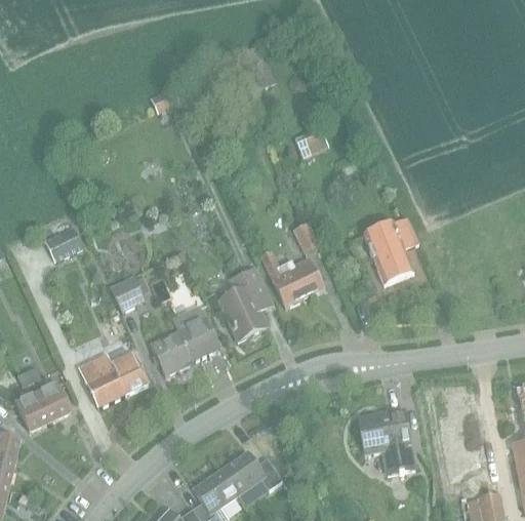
[(252,92),(274,82),(256,45),(235,55),(252,92)]
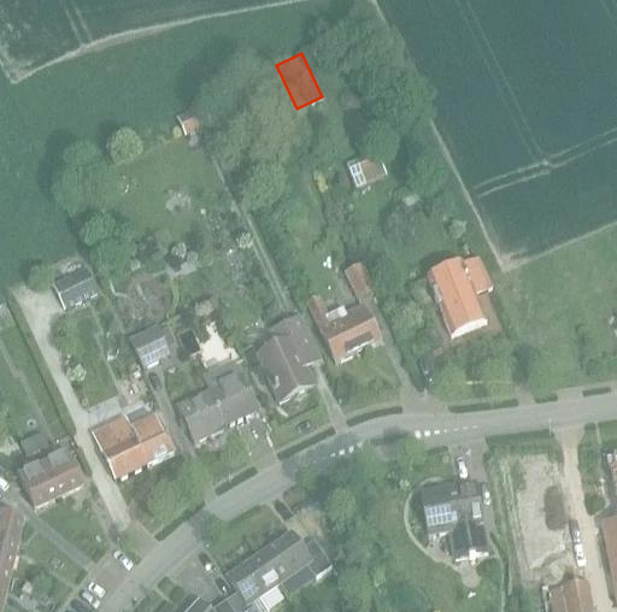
[(184,135),(211,122),(203,104),(176,116),(184,135)]
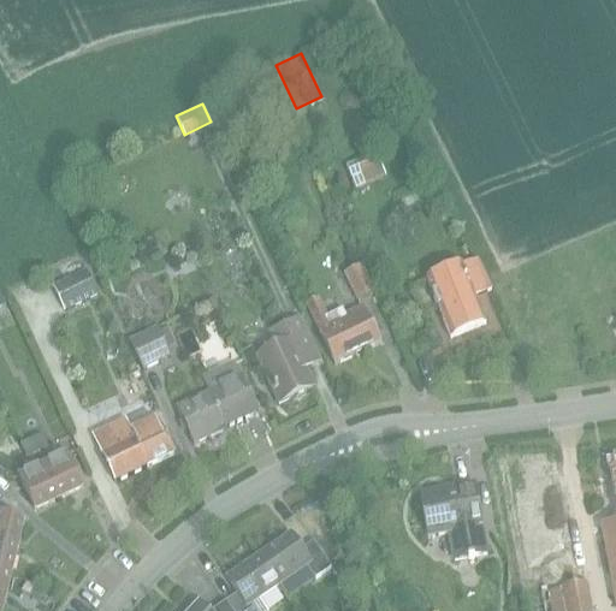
[(365,183),(386,173),(375,149),(354,159),(365,183)]
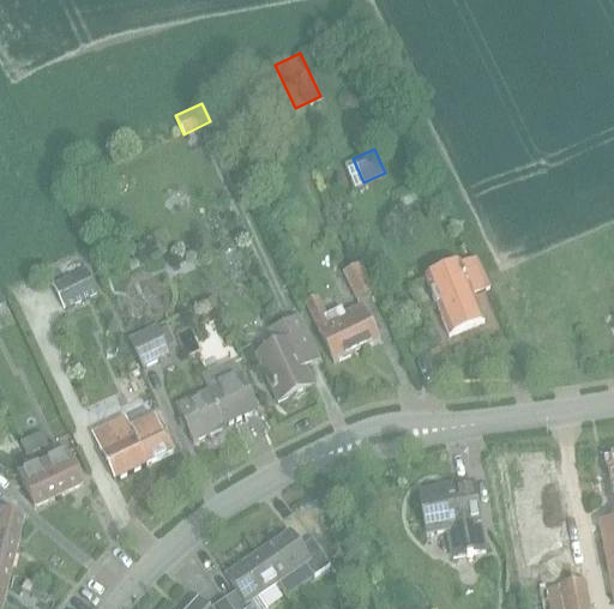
[(473,291),(487,285),(474,253),(425,275),(450,332),(485,318),(473,291)]
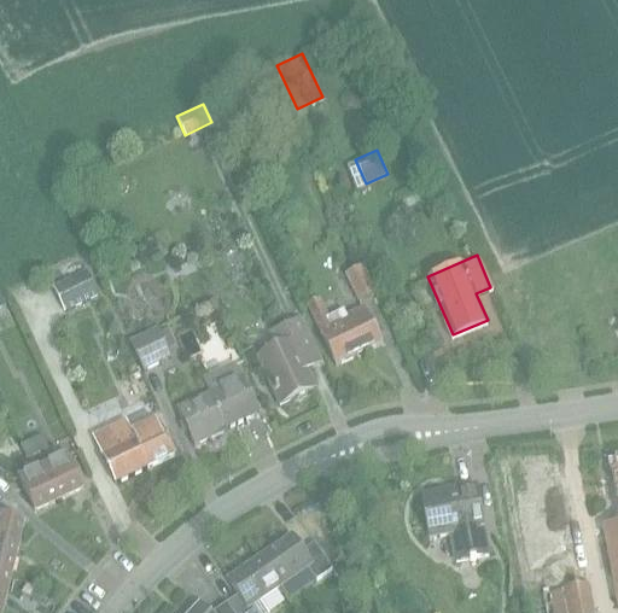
[(359,298),(375,290),(363,263),(345,272),(359,298)]
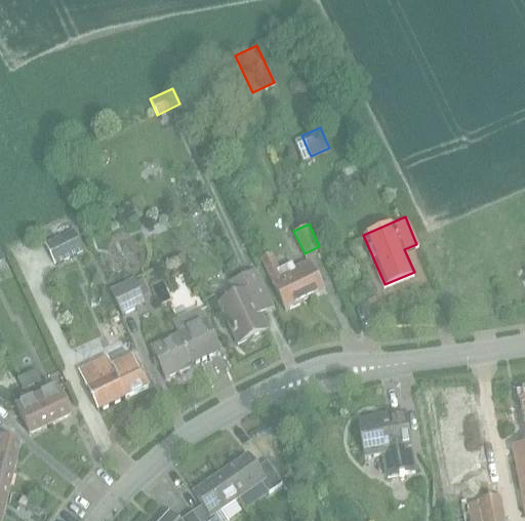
[(83,249),(73,227),(44,241),(54,263),(83,249)]
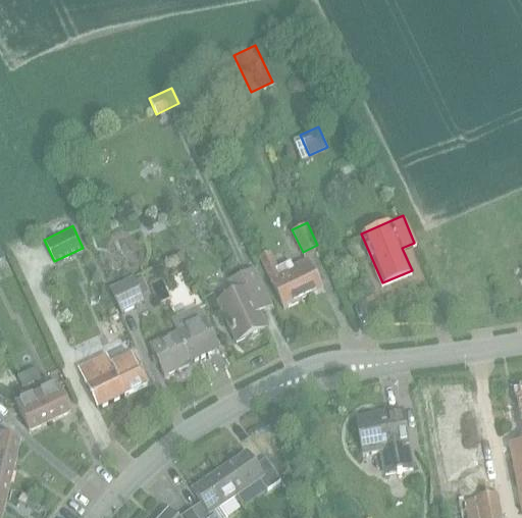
[(284,306),(322,288),(307,256),(292,263),(290,259),(277,265),(270,251),(260,255),(284,306)]
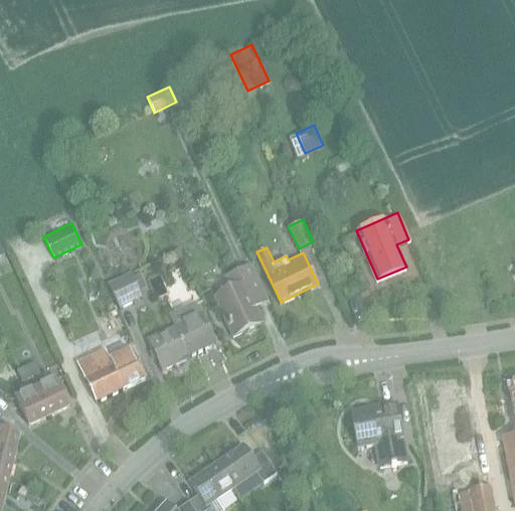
[(232,335),(263,321),(250,296),(263,290),(249,264),(225,275),(231,288),(214,296),(232,335)]
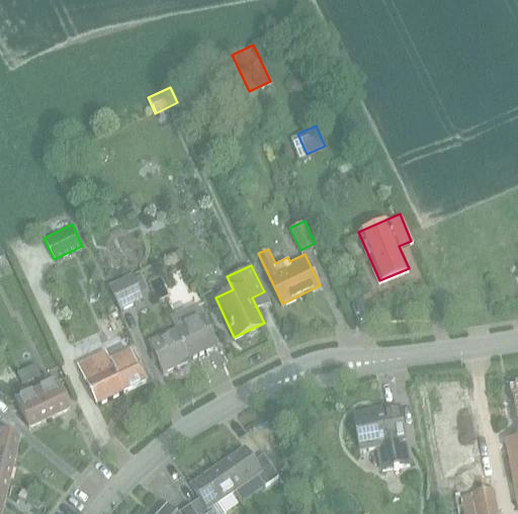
[(108,283),(120,307),(143,296),(132,272),(108,283)]
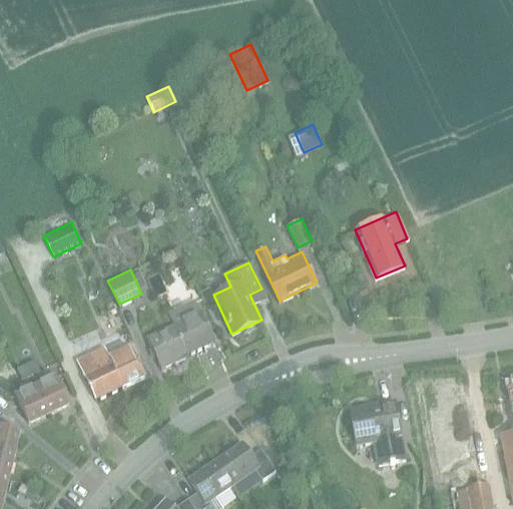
[(188,354),(188,353),(215,341),(200,310),(199,311),(194,300),(169,313),(174,324),(147,337),(160,367),(188,354)]
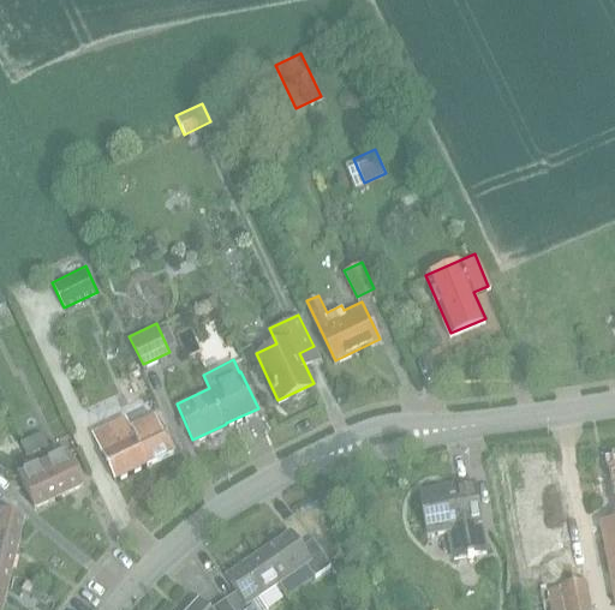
[(115,477),(174,448),(156,411),(126,426),(124,422),(95,435),(115,477)]
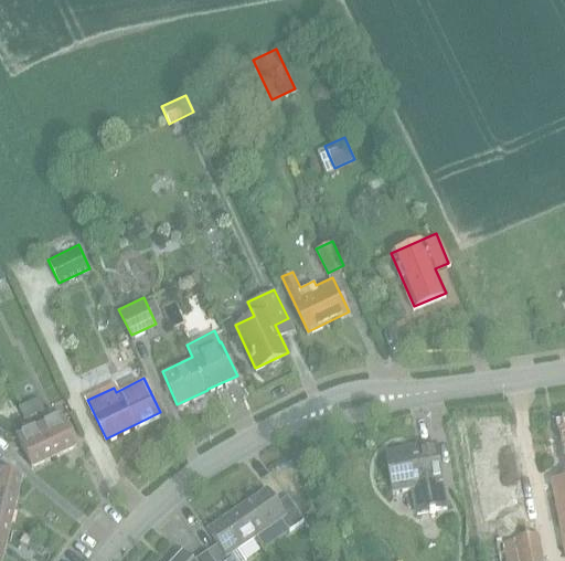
[(33,412),(43,408),(38,395),(28,400),(33,412)]
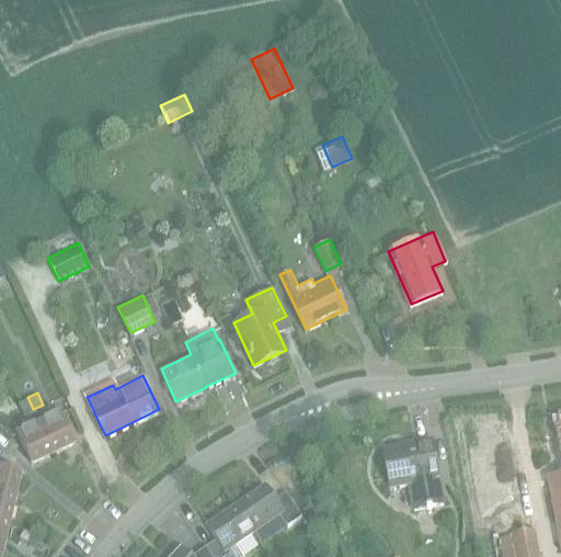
[(23,413),(33,409),(27,397),(18,402),(23,413)]
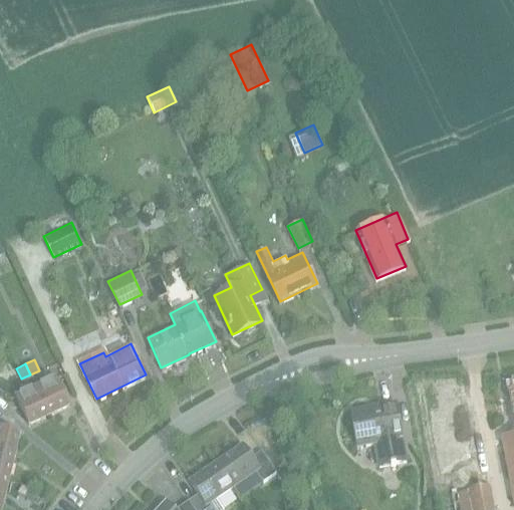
[(35,386),(48,413),(68,404),(55,375),(35,386)]
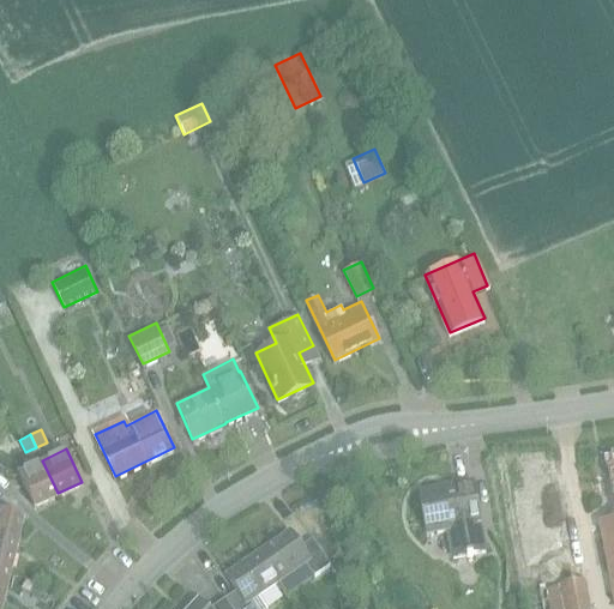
[(34,505),(58,493),(42,460),(18,471),(34,505)]
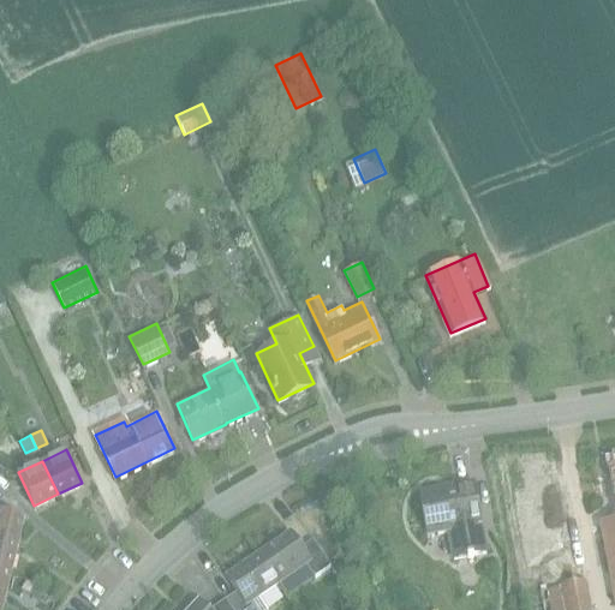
[(614,603),(614,465),(609,466),(614,496),(614,518),(599,521),(614,603)]
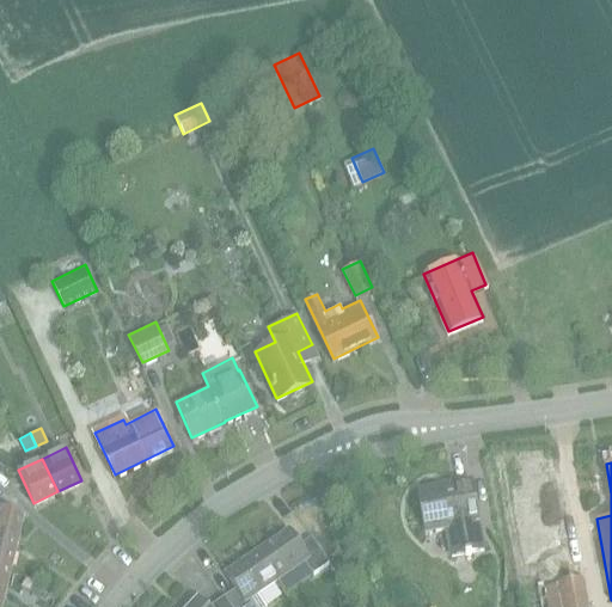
[(452,552),(484,546),(471,478),(417,488),(426,529),(447,525),(452,552)]
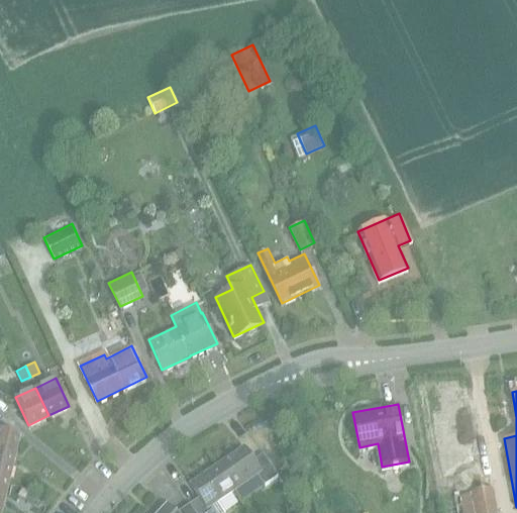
[(0,451),(14,455),(19,434),(0,429),(0,451)]
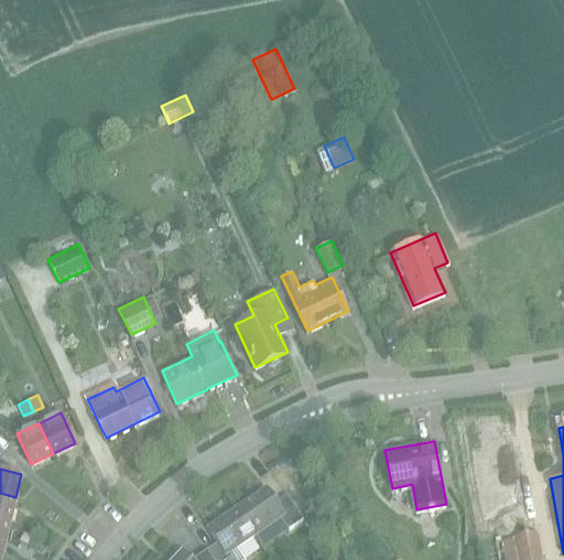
[(237,506),(256,532),(280,516),(288,527),(303,517),(288,494),(275,502),(266,486),(237,506)]
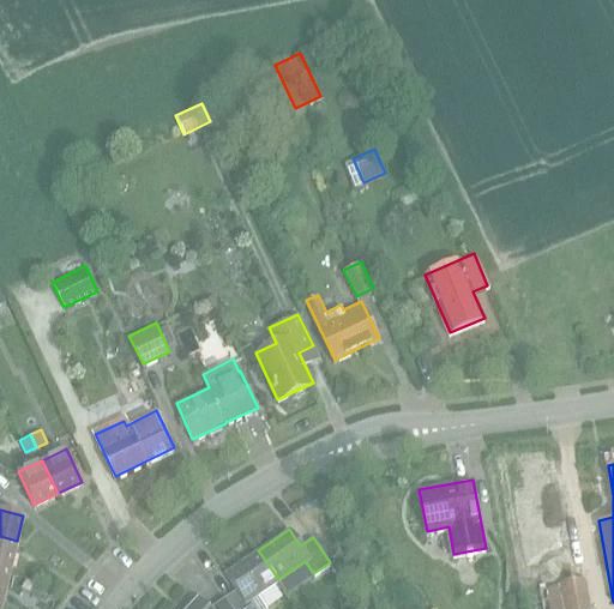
[(17,541),(0,536),(0,564),(11,566),(17,541)]
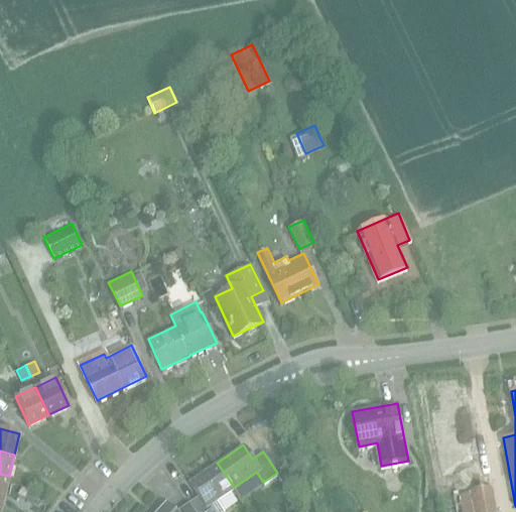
[(189,501),(196,511),(216,511),(210,504),(234,487),(217,463),(189,482),(199,495),(189,501)]
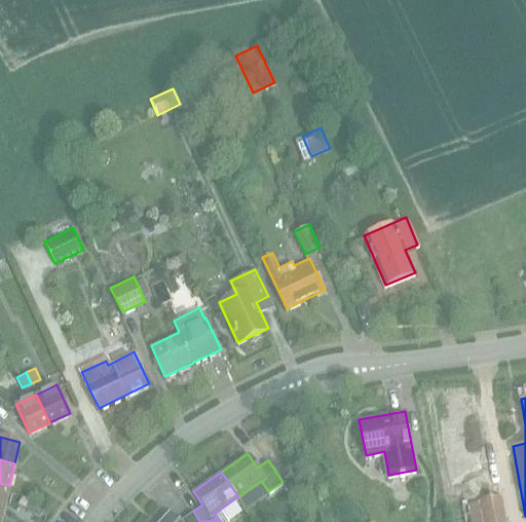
[(0,483),(0,506),(4,508),(9,485),(0,483)]
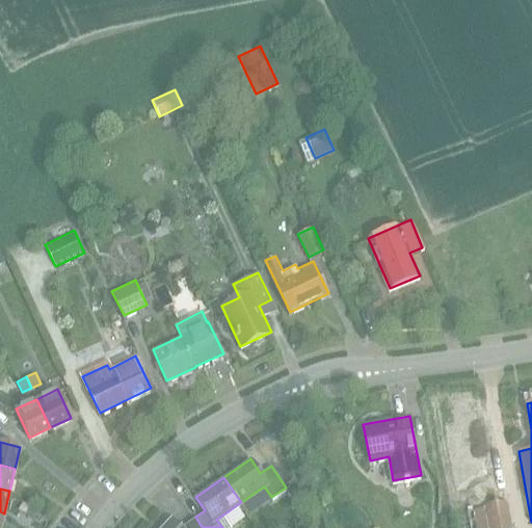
[(472,527),(511,527),(507,503),(470,508),(472,527)]
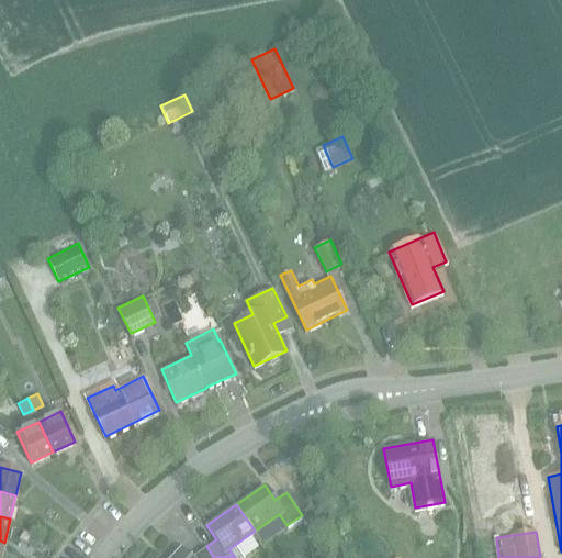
[(213,557),(206,546),(205,547),(194,557),(191,557),(181,548),(171,557),(213,557)]
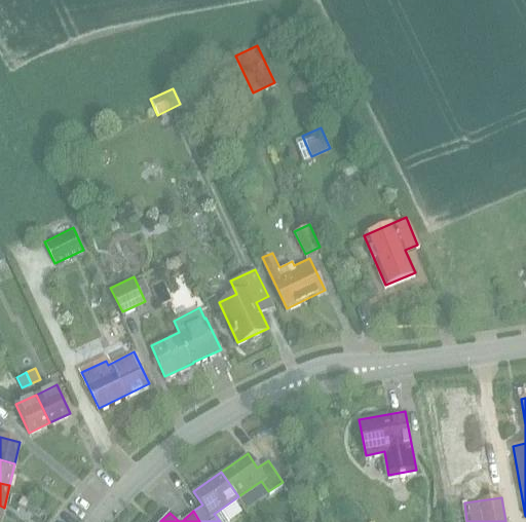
All buildings are outlined.
